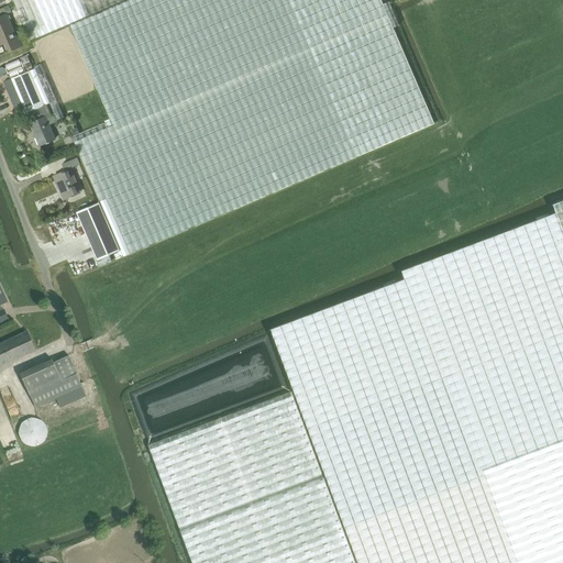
[(0,0),(0,2),(4,1),(6,2),(12,0),(29,41),(123,0),(0,0)]
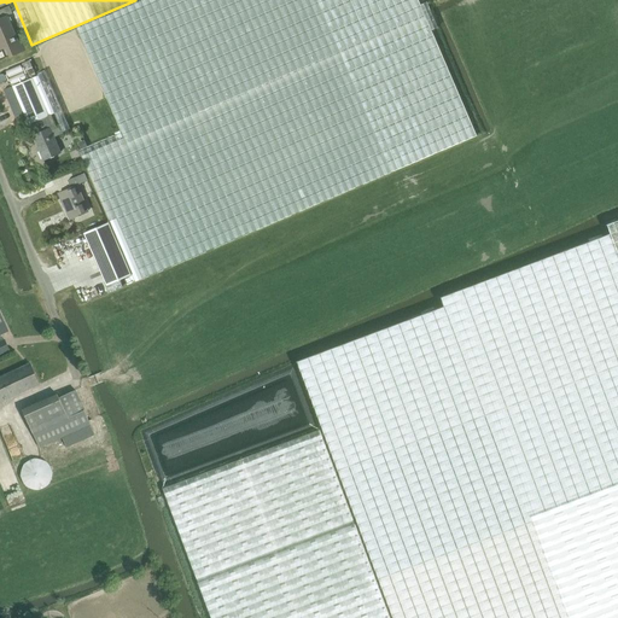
[(140,0),(76,28),(121,133),(79,151),(109,221),(103,223),(82,232),(106,286),(130,275),(134,281),(134,283),(476,136),(417,0),(140,0)]
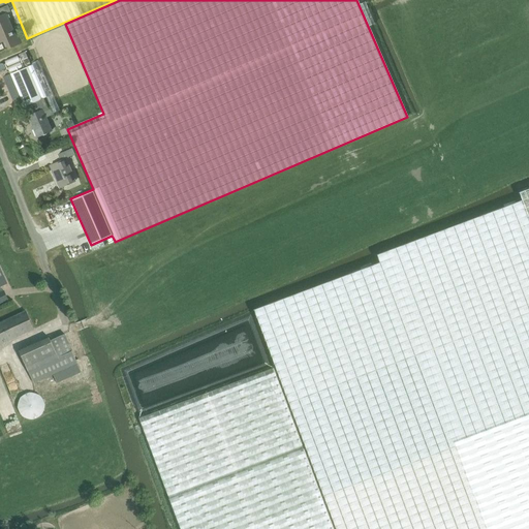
[(21,43),(18,35),(16,36),(6,13),(10,11),(8,5),(0,8),(0,42),(1,42),(4,50),(8,48),(8,49),(21,43)]
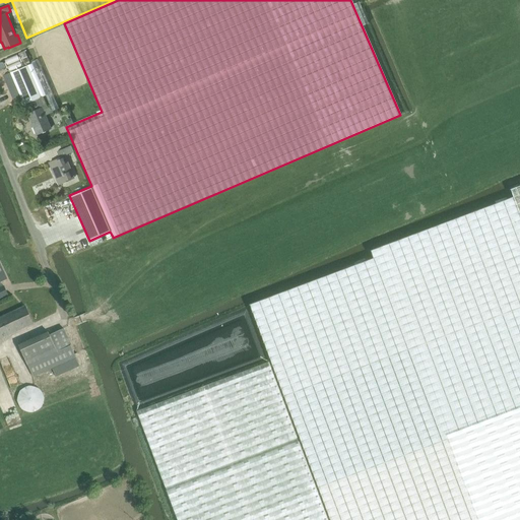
[(29,62),(28,61),(24,50),(18,53),(22,65),(26,63),(29,62)]
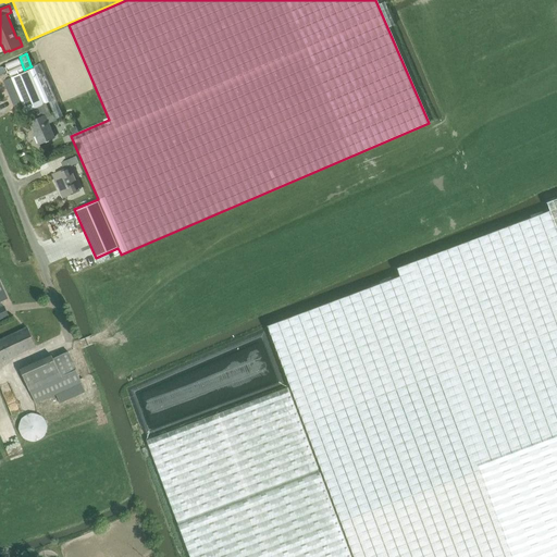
[(26,112),(29,122),(39,144),(54,137),(48,122),(62,116),(40,64),(33,67),(34,67),(28,70),(11,77),(12,81),(5,83),(12,99),(19,96),(26,112)]
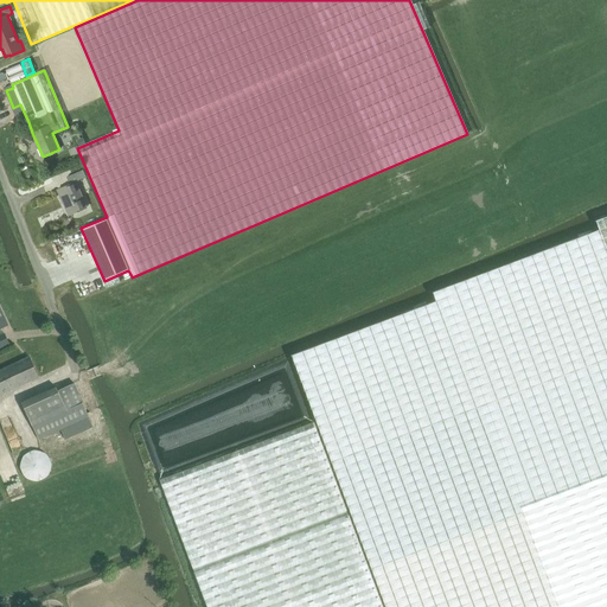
[(87,209),(75,181),(85,177),(83,171),(66,178),(70,185),(58,191),(69,216),(87,209)]
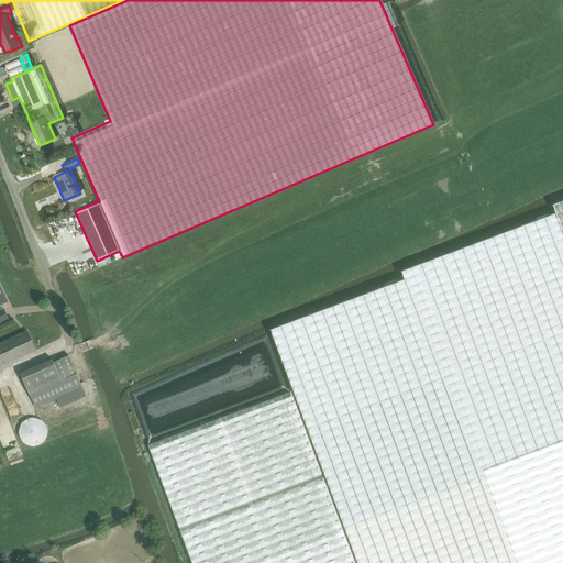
[(405,279),(271,330),(357,562),(562,562),(562,200),(553,205),(556,213),(414,267),(401,272),(405,279)]
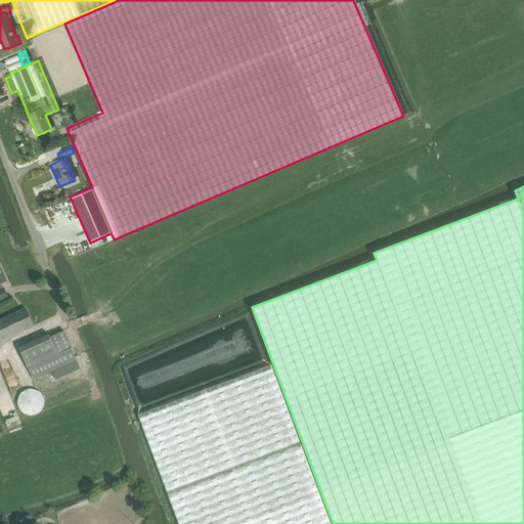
[(0,320),(0,341),(34,325),(26,308),(0,320)]
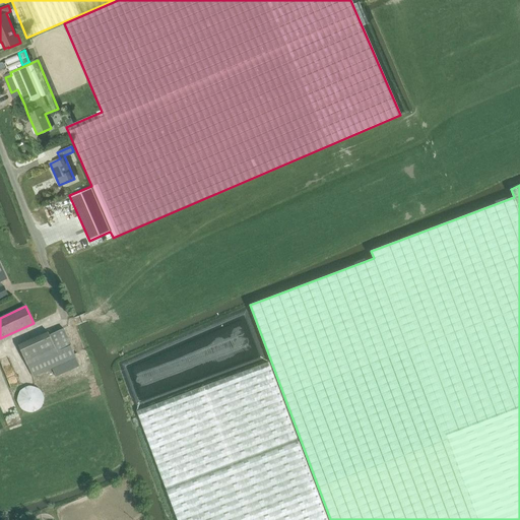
[(56,377),(80,366),(64,328),(50,335),(48,332),(19,344),(28,365),(34,377),(53,368),(56,377)]
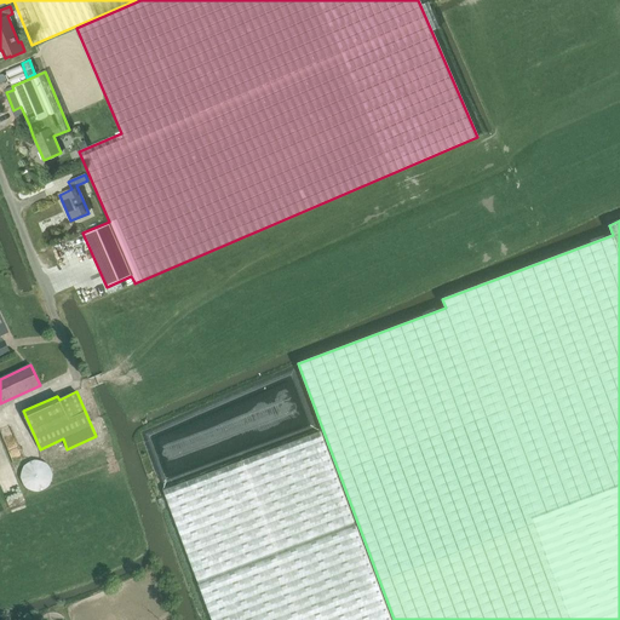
[(391,619),(321,431),(164,491),(212,619),(391,619)]
